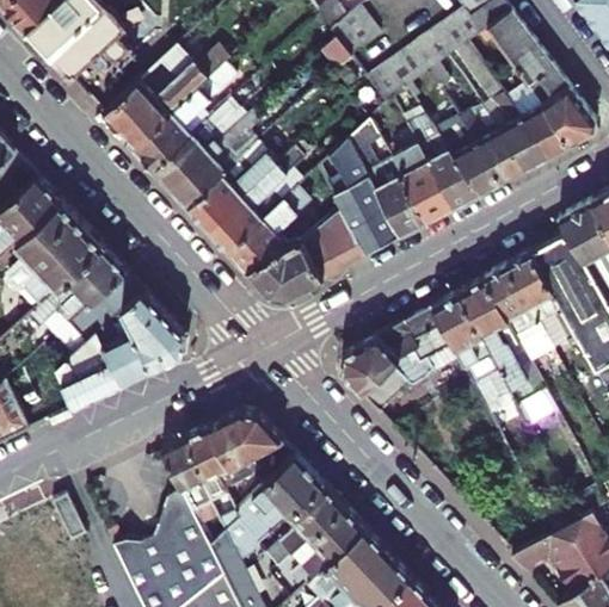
[(5,0),(1,4),(25,29),(56,0),(5,0)]
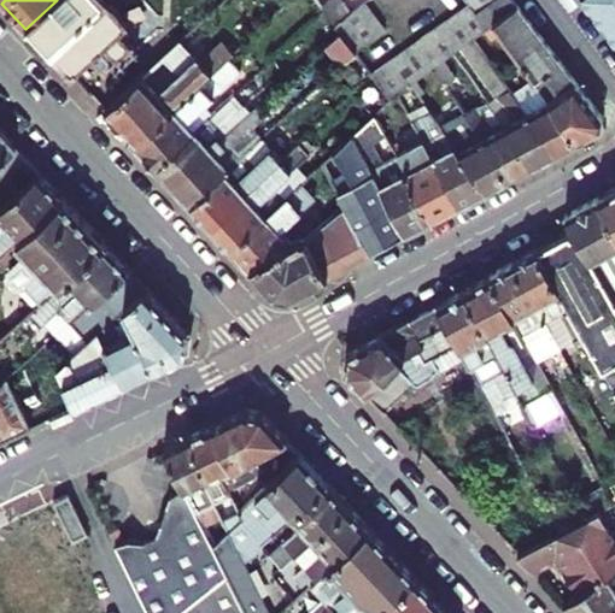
[(57,0),(25,29),(70,78),(97,53),(115,74),(136,54),(118,35),(127,27),(104,3),(106,0),(57,0)]
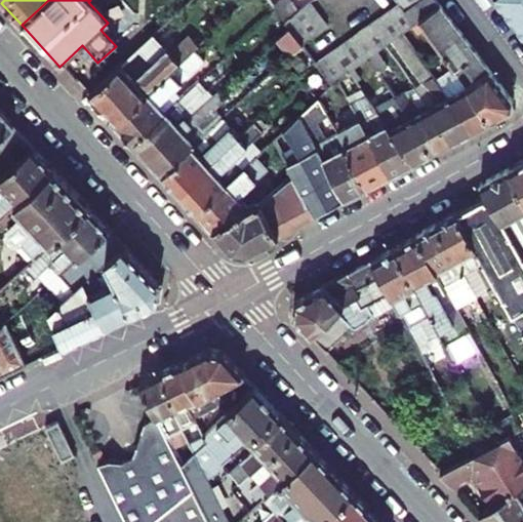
[(275,12),(283,25),(296,14),(286,0),(282,0),(272,8),(275,12)]
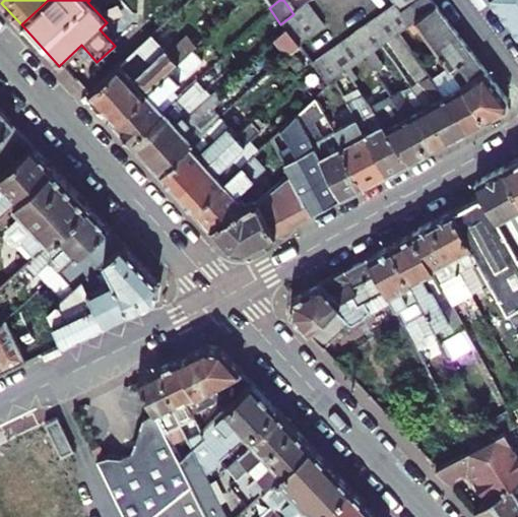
[(399,14),(418,0),(391,0),(390,1),(393,6),(399,14)]
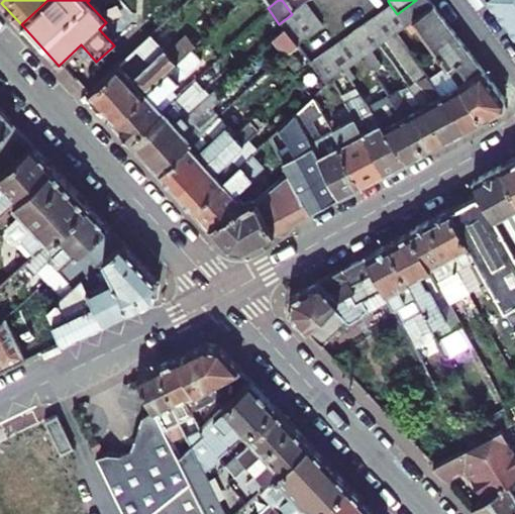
[(412,23),(432,8),(426,0),(416,0),(397,14),(407,27),(412,23)]
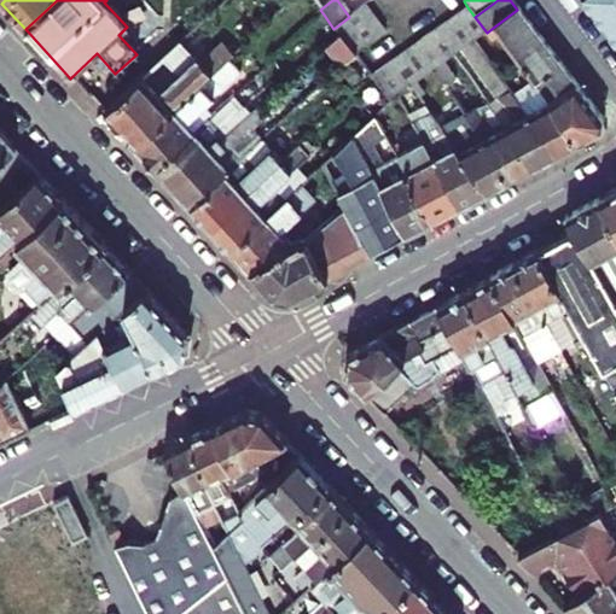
[(615,0),(583,0),(604,28),(605,27),(615,18),(615,0)]
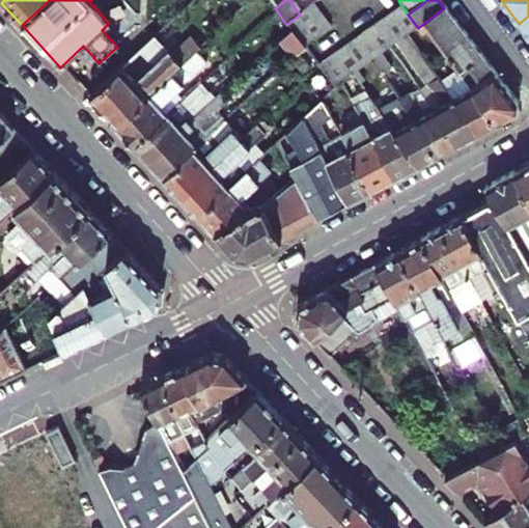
[(322,17),(312,5),(300,15),(286,25),(290,30),(295,35),(322,17)]
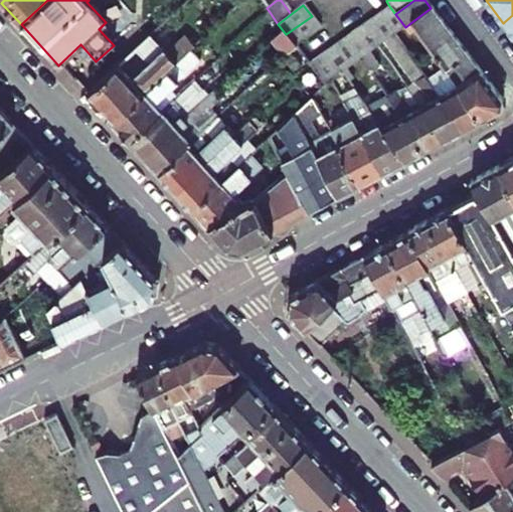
[(389,6),(377,15),(393,36),(405,27),(395,14),(389,6)]
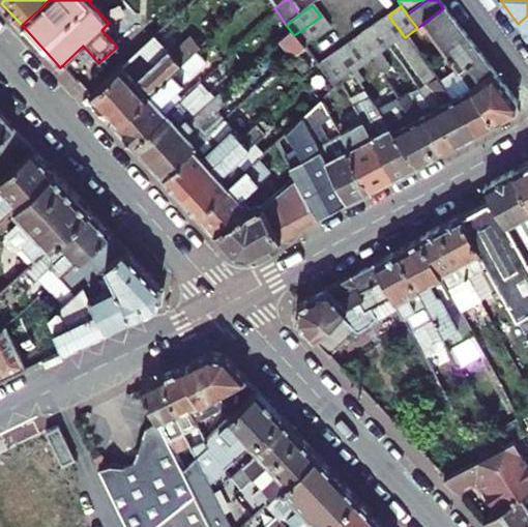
[(443,8),(422,24),(456,70),(495,124),(515,114),(516,105),(443,8)]
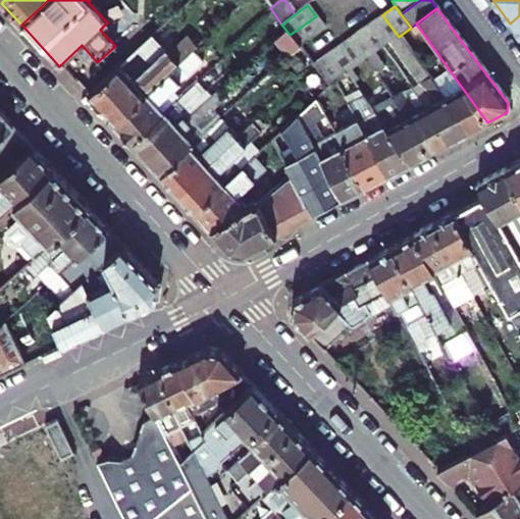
[(399,37),(382,15),(371,23),(386,45),(388,43),(399,37)]
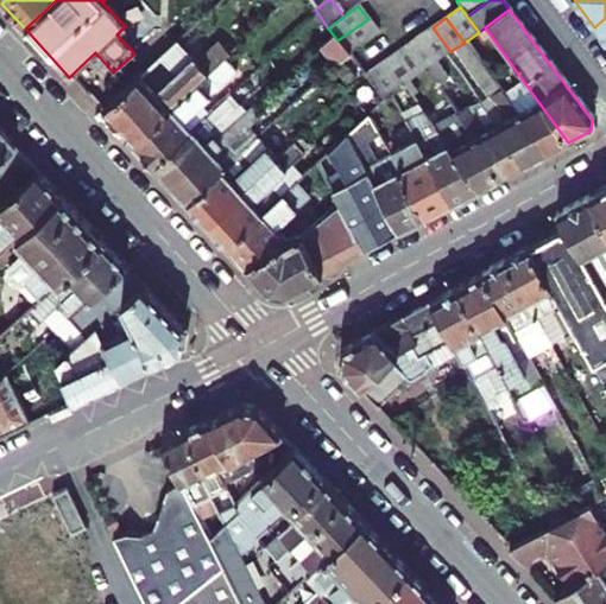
[(605,18),(595,26),(605,40),(605,18)]
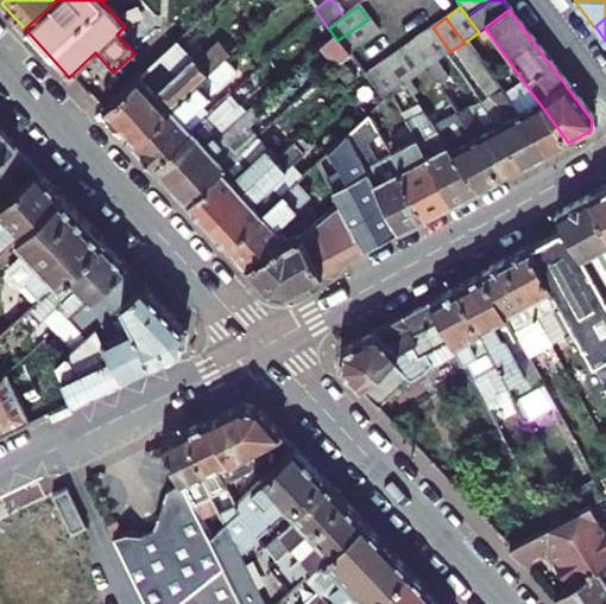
[(348,55),(378,32),(368,19),(338,40),(348,55)]
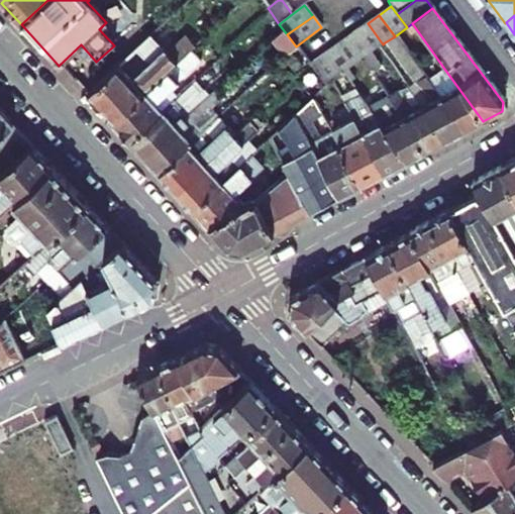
[(383,44),(368,23),(355,31),(372,53),(379,47),(383,44)]
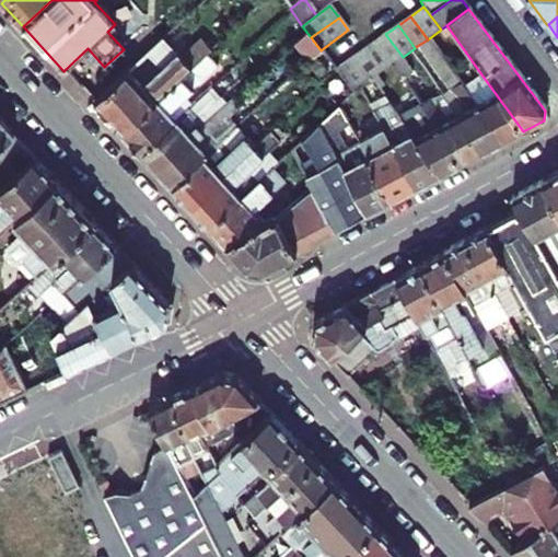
[(294,44),(309,62),(321,50),(311,37),(306,32),(294,44)]
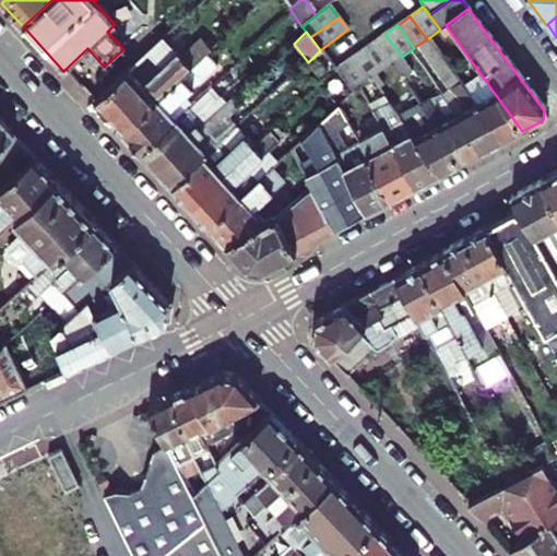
[(372,44),(389,67),(390,66),(401,58),(402,57),(384,34),(372,44)]
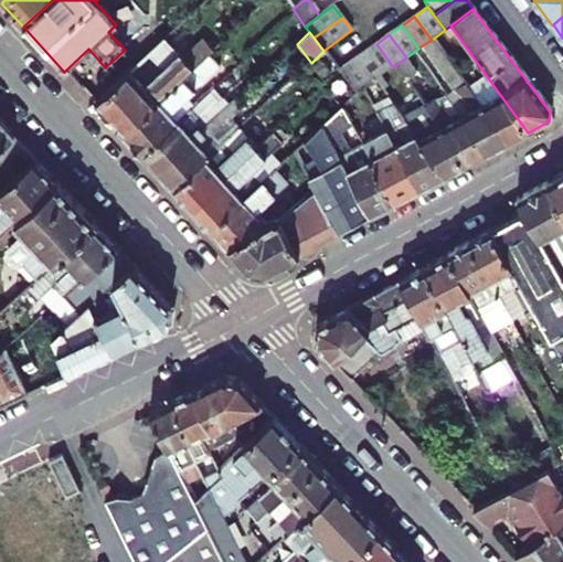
[(94,104),(123,135),(209,56),(213,52),(202,40),(182,59),(179,54),(168,63),(155,49),(94,104)]
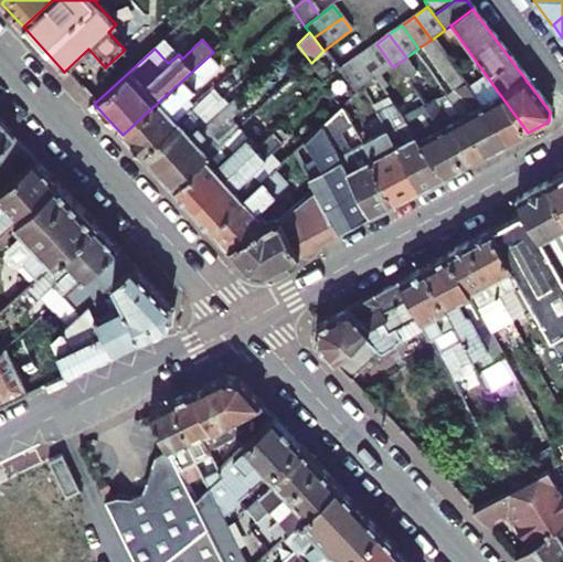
[(448,101),(487,155),(507,144),(467,88),(432,40),(421,46),(453,91),(456,95),(448,101)]
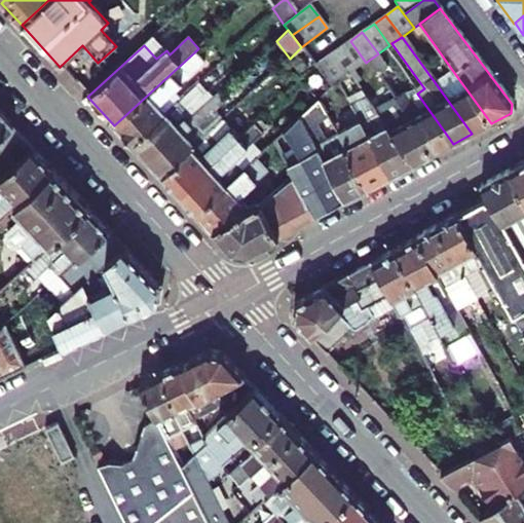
[(340,48),(356,70),(366,63),(350,41),(340,48)]
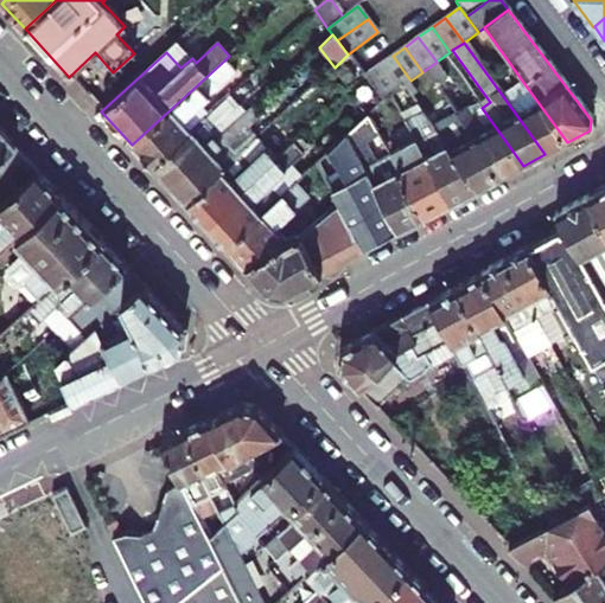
[(379,65),(397,91),(403,87),(411,81),(393,56),(379,65)]
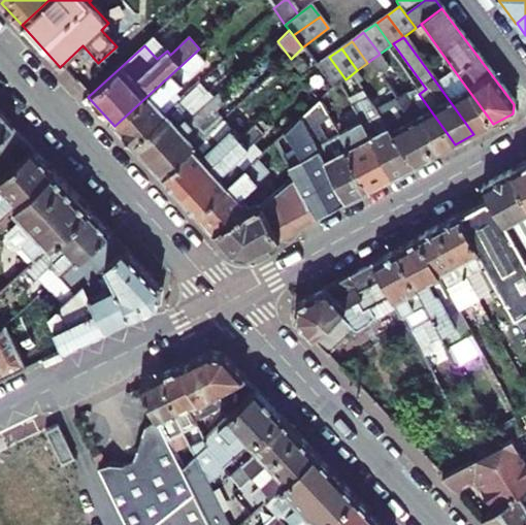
[(114,126),(132,145),(165,115),(158,106),(173,93),(205,63),(195,53),(114,126)]
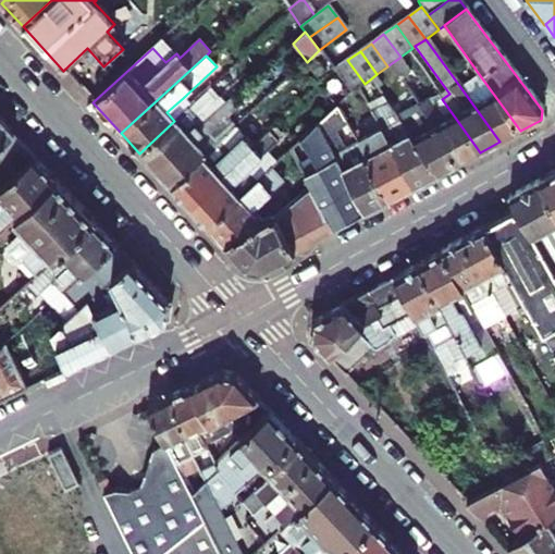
[(459,163),(480,152),(442,99),(434,105),(431,99),(430,100),(399,58),(389,65),(405,88),(459,163)]
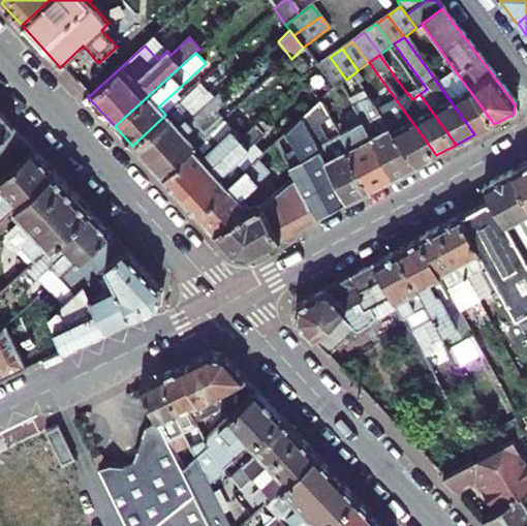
[(316,66),(333,89),(339,85),(346,80),(330,57),(316,66)]
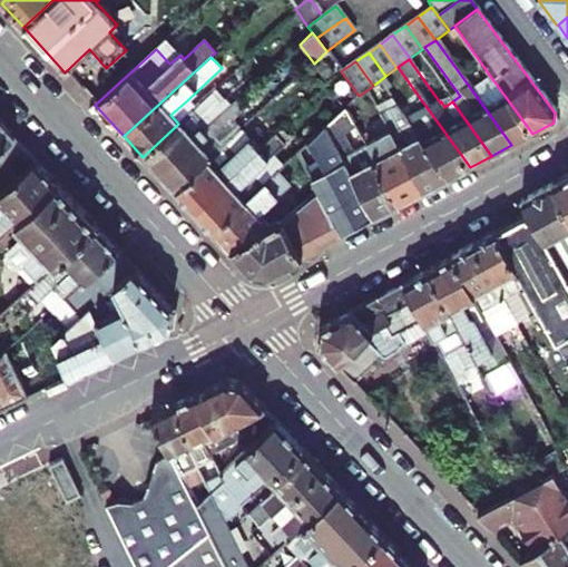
[(490,76),(471,89),(511,145),(532,134),(490,76)]
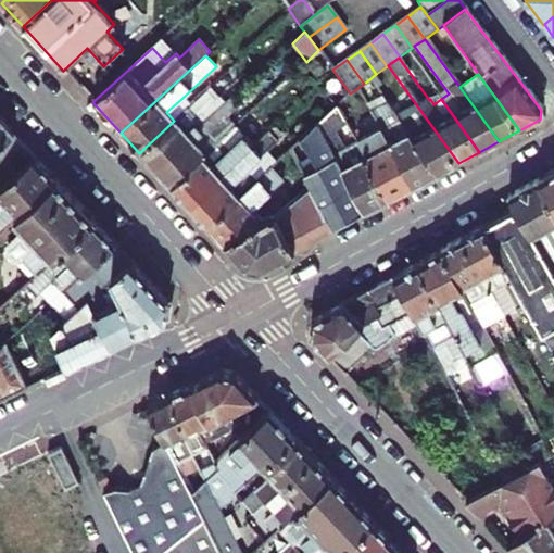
[(397,118),(437,175),(458,163),(404,88),(395,93),(408,111),(405,113),(397,118)]
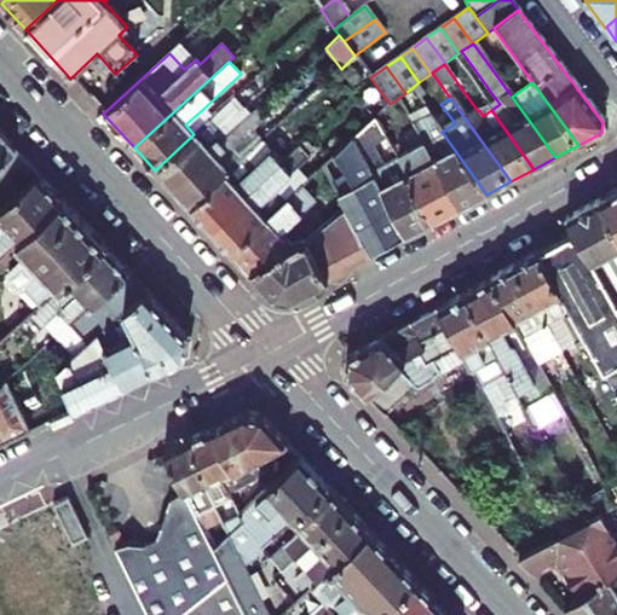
[(488,105),(491,110),(500,104),(496,99),(488,105)]
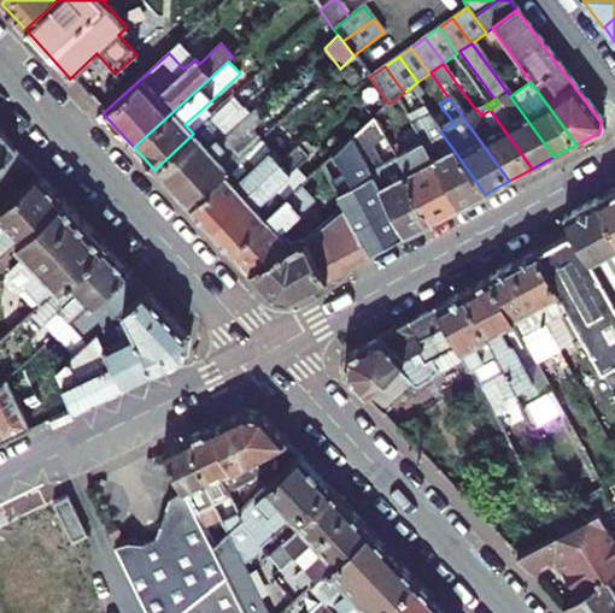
[(193,134),(154,170),(171,188),(250,117),(242,108),(238,112),(228,101),(211,117),(193,134)]
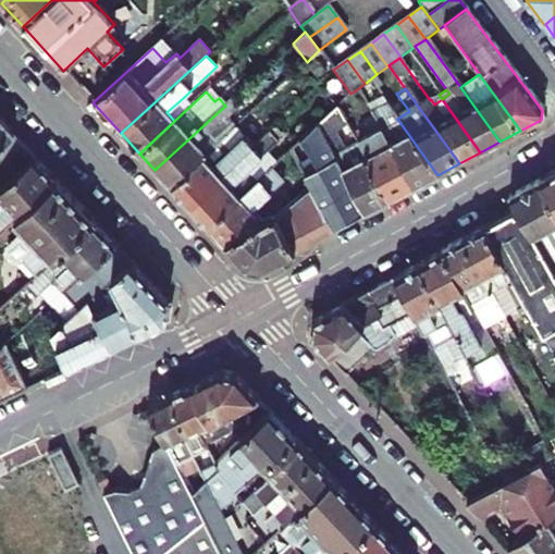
[(434,105),(442,99),(439,95),(431,99),(434,105)]
